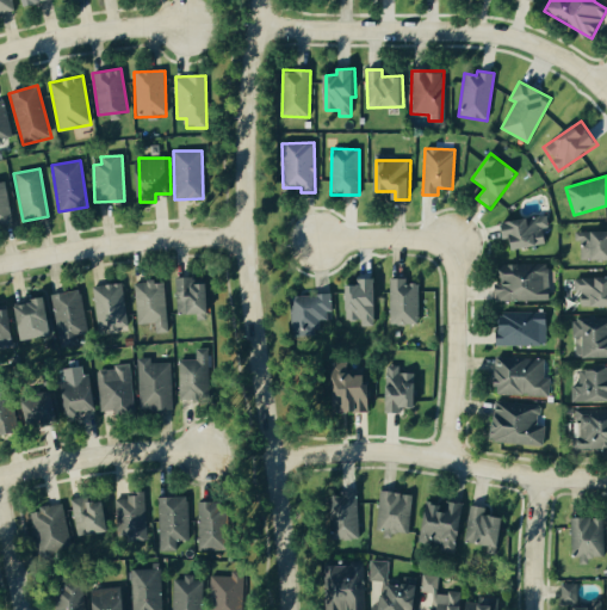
[(547,245),(544,228),(547,227),(546,215),(496,223),(499,240),(506,239),(508,251),(547,245)]
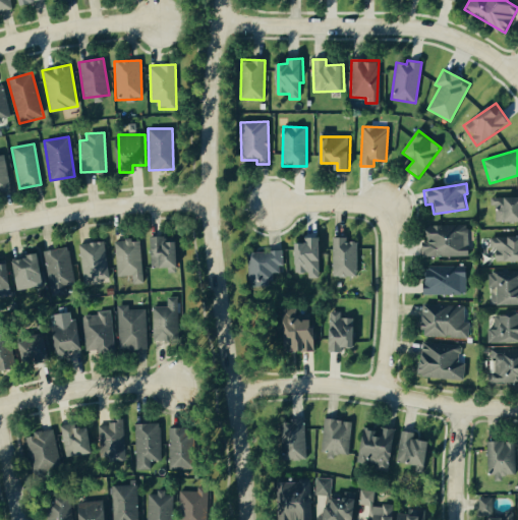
[(494,222),(517,221),(517,196),(494,197),(494,222)]
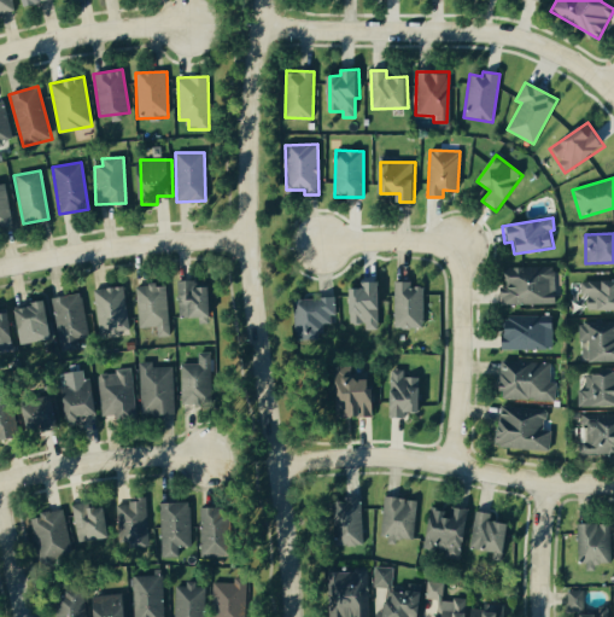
[(554,268),(508,268),(508,287),(500,287),(500,306),(554,306),(554,268)]
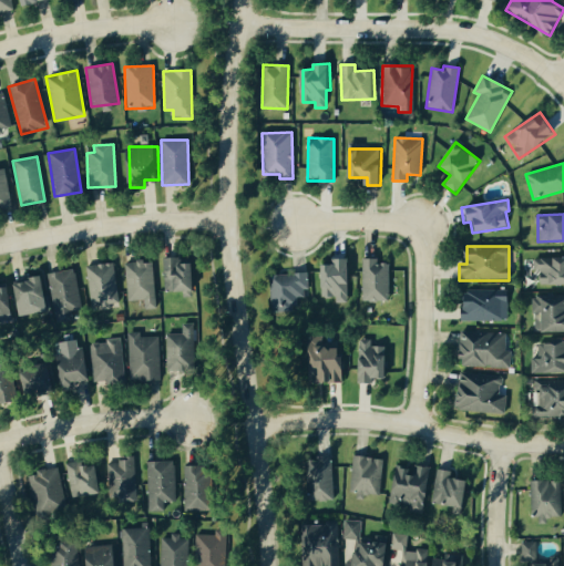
[(195,290),(194,263),(177,264),(177,257),(163,258),(164,291),(195,290)]
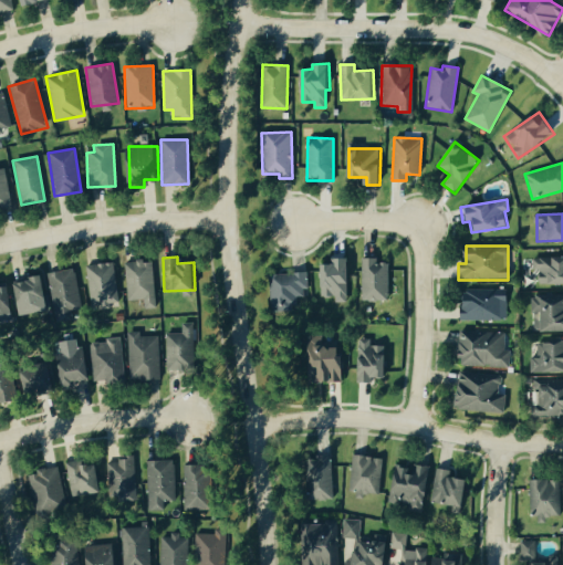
[(562,282),(562,257),(533,257),(533,270),(537,270),(537,283),(562,282)]
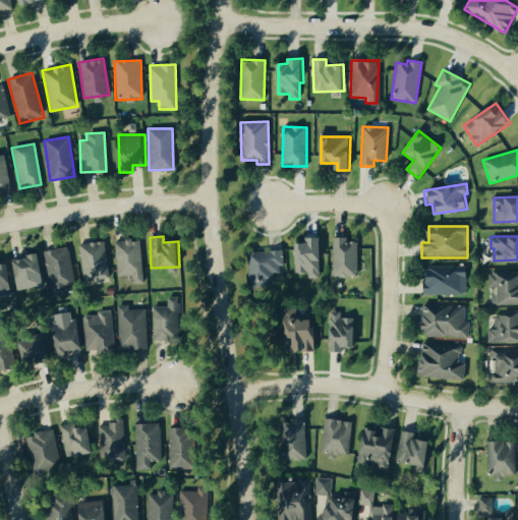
[(320,278),(321,237),(306,237),(306,243),(295,243),(295,272),(306,273),(306,278),(320,278)]
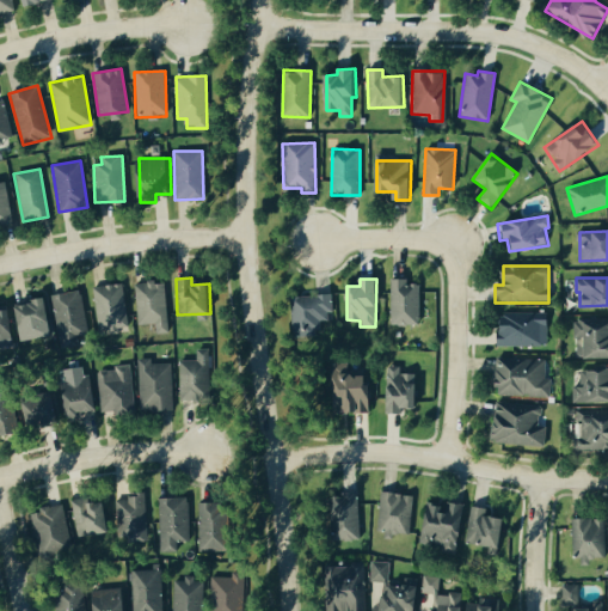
[(419,324),(419,283),(407,283),(407,279),(390,279),(391,324),(419,324)]
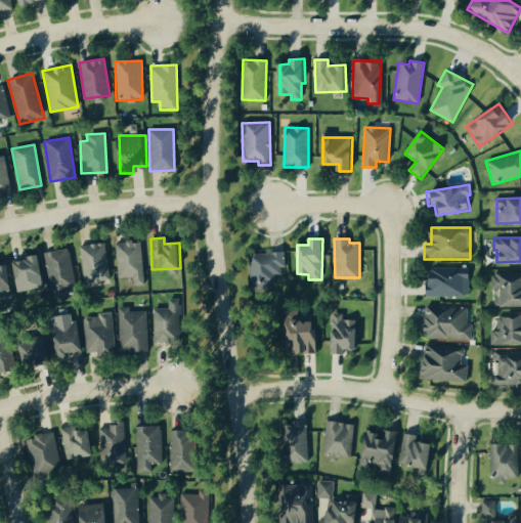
[(116,243),(117,277),(132,276),(133,286),(143,286),(141,242),(116,243)]
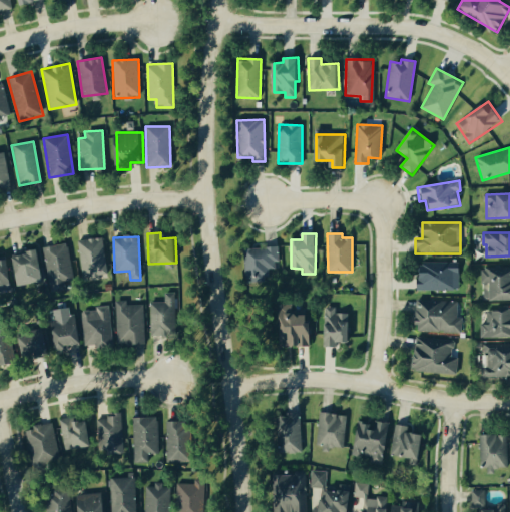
[(81,277),(105,275),(104,238),(79,239),(81,277)]
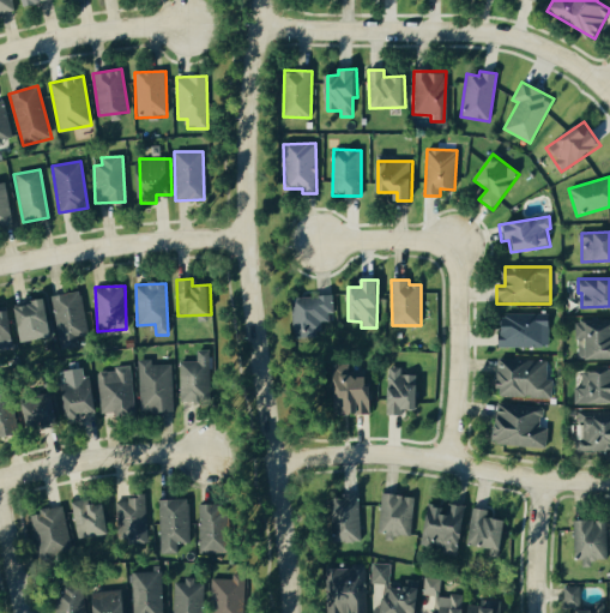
[(59,349),(78,347),(77,337),(86,336),(82,292),(53,295),(59,349)]
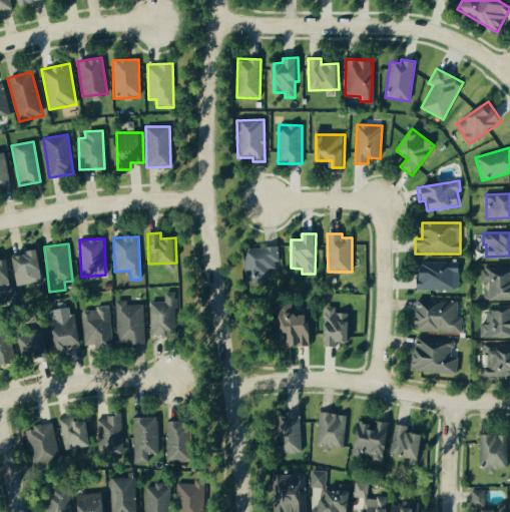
[(243,248),(244,279),(269,278),(269,269),(278,268),(277,247),(243,248)]
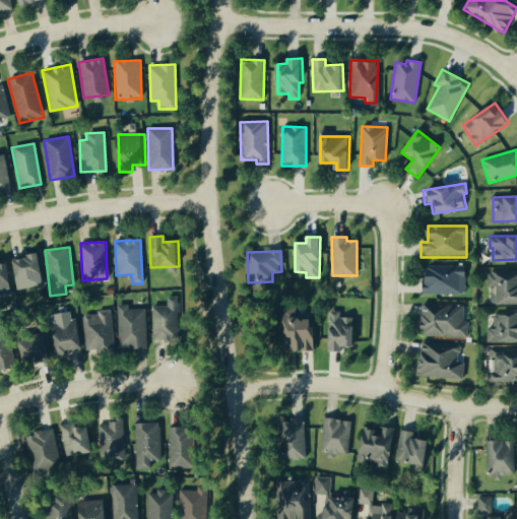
[(20,289),(47,284),(41,254),(14,259),(20,289)]
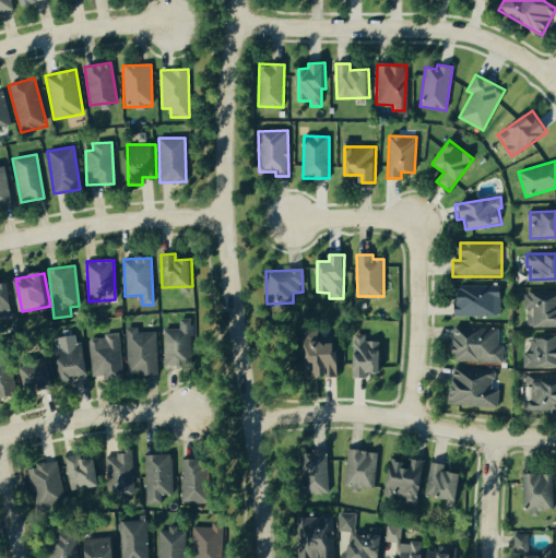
[(0,315),(12,315),(11,283),(0,283),(0,315)]
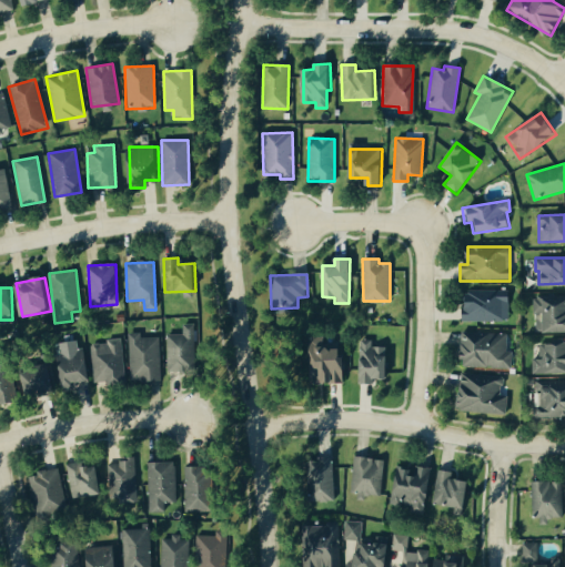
[(507,291),(463,291),(464,322),(507,321),(507,291)]
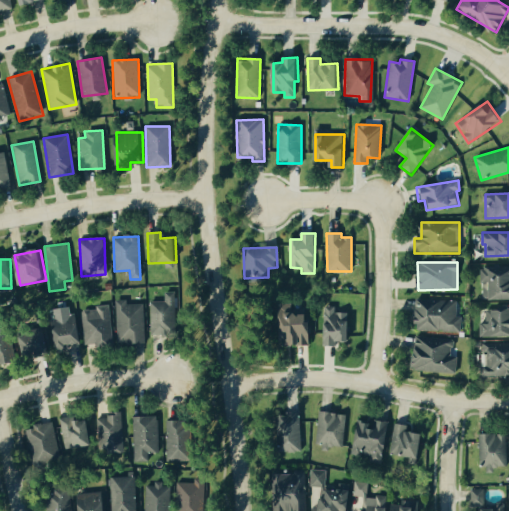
[(508,298),(508,268),(481,269),(481,299),(508,298)]
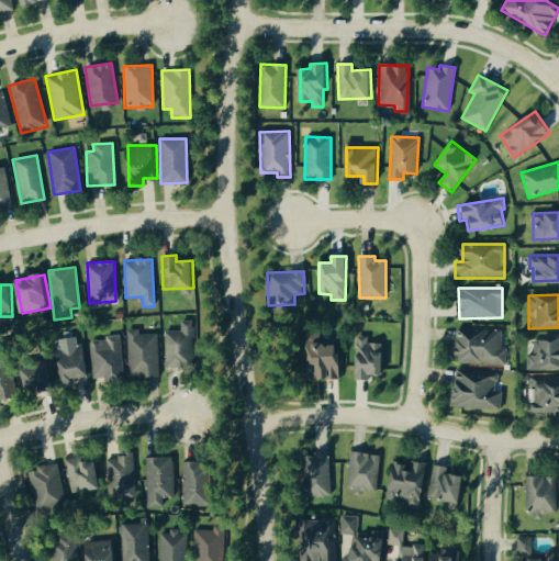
[(179,331),(164,331),(165,368),(192,368),(191,321),(179,321),(179,331)]
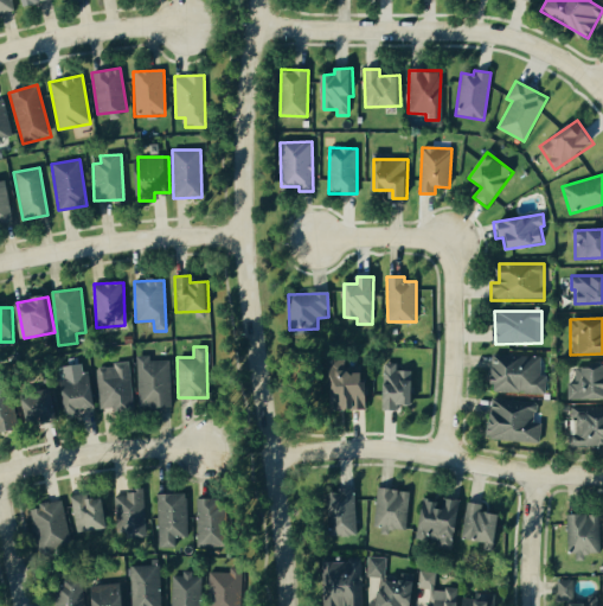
[(168,361),(148,361),(148,356),(135,356),(138,408),(171,406),(168,361)]
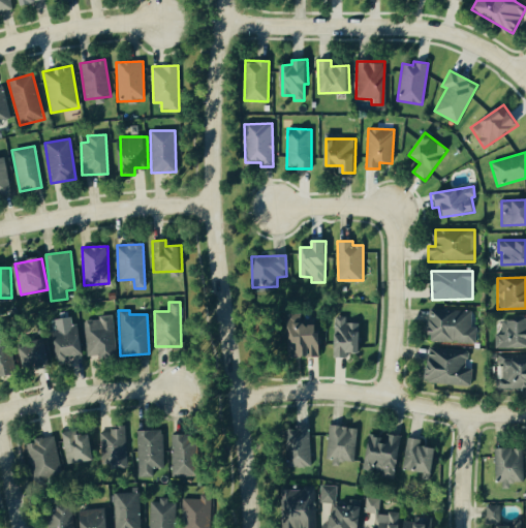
[(429,342),(476,342),(476,328),(471,328),(471,311),(429,310),(429,342)]
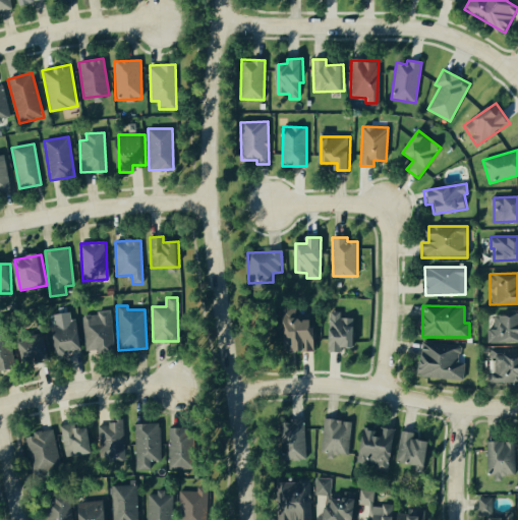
[(318,351),(317,319),(297,319),(296,309),(286,309),(287,352),(318,351)]
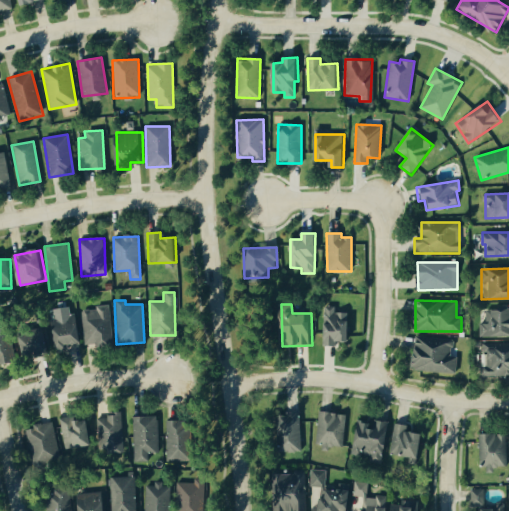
[(110,344),(109,307),(82,308),(82,344),(110,344)]
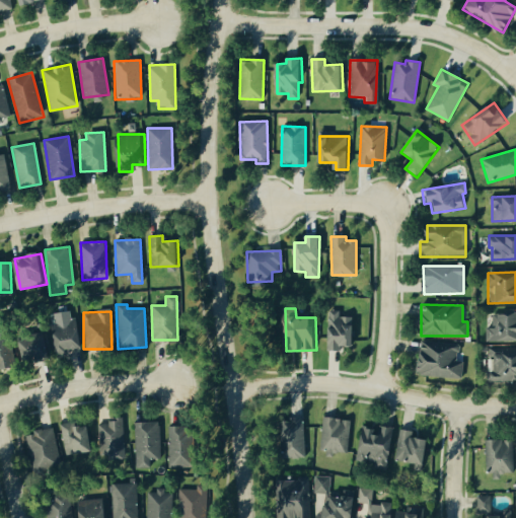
[(328,351),(344,351),(344,346),(354,347),(355,323),(352,323),(352,317),(340,316),(340,311),(329,311),(328,351)]
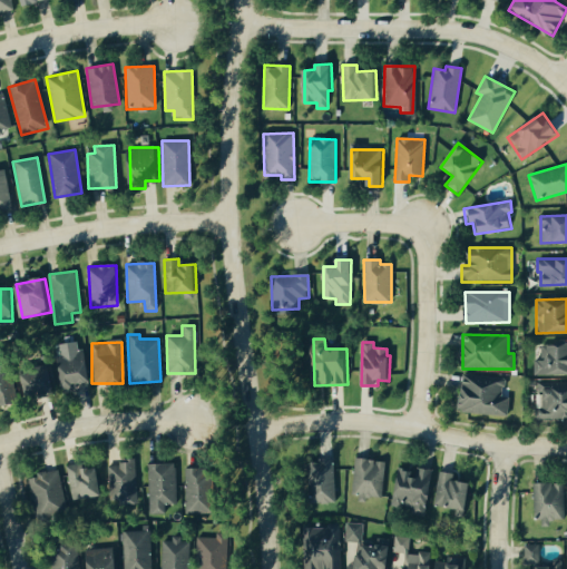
[(566,342),(540,342),(540,360),(534,360),(534,374),(566,375),(566,342)]
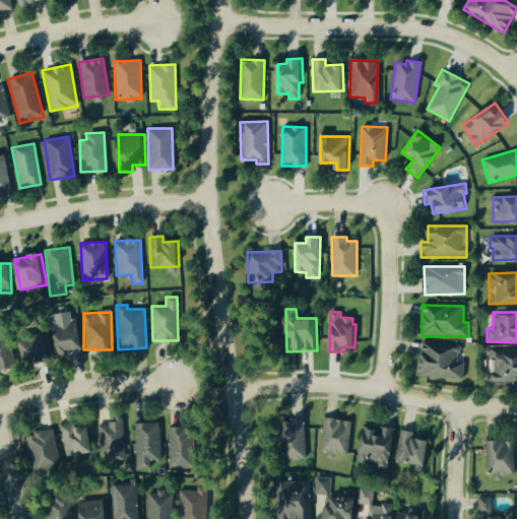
[(55,321),(58,352),(82,351),(80,320),(55,321)]
